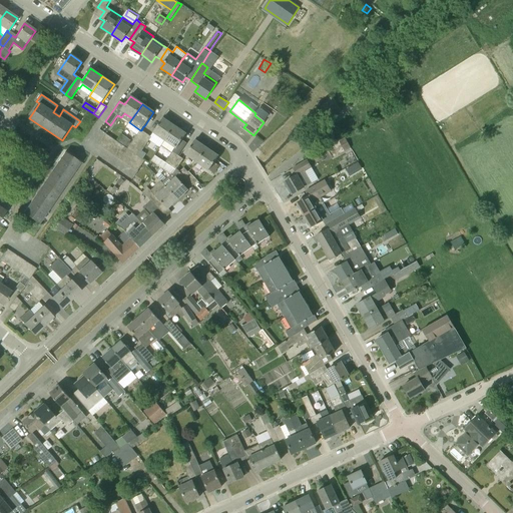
[(164,140),(174,126),(163,118),(153,132),(164,140)]
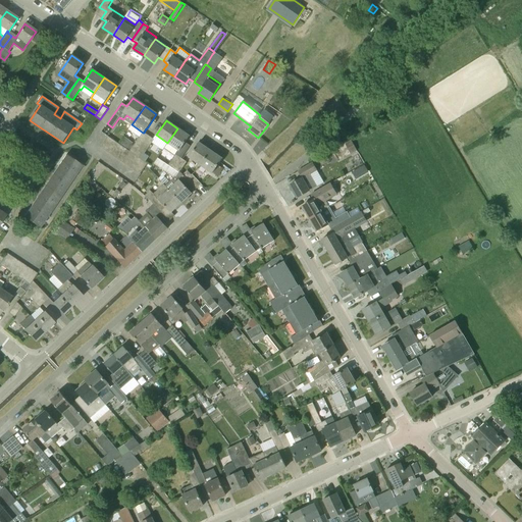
[(179,151),(190,137),(177,128),(167,143),(179,151)]
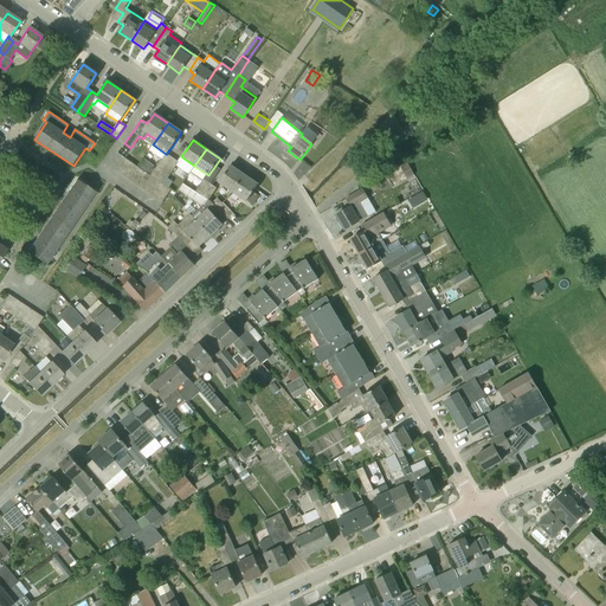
[(173,158),(167,154),(166,154),(155,169),(152,175),(150,176),(154,179),(158,181),(173,158)]
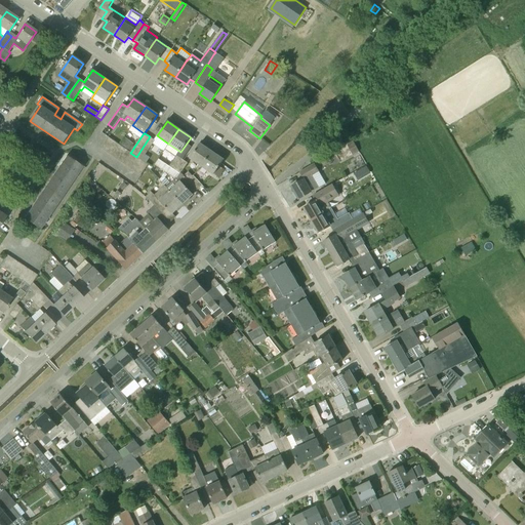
[(139,159),(146,151),(148,152),(155,140),(150,136),(136,157),(138,158),(139,159)]
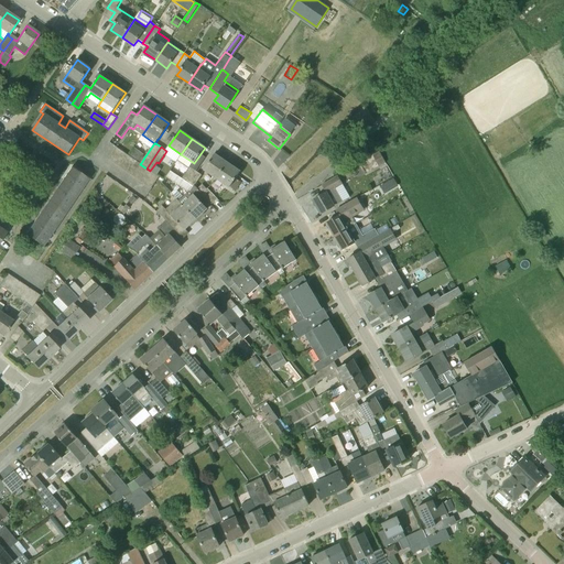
[(114,163),(122,151),(117,148),(108,160),(114,163)]
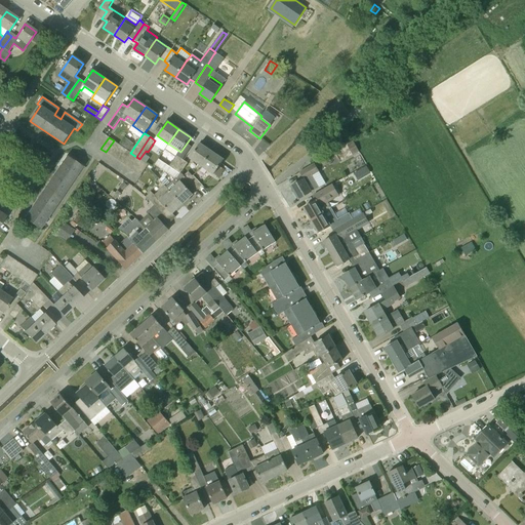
[(120,145),(131,152),(134,147),(132,146),(133,144),(125,137),(120,145)]
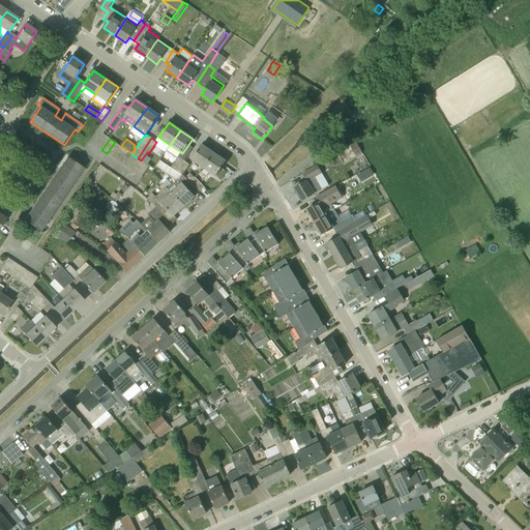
[(112,157),(119,146),(115,142),(107,153),(112,157)]
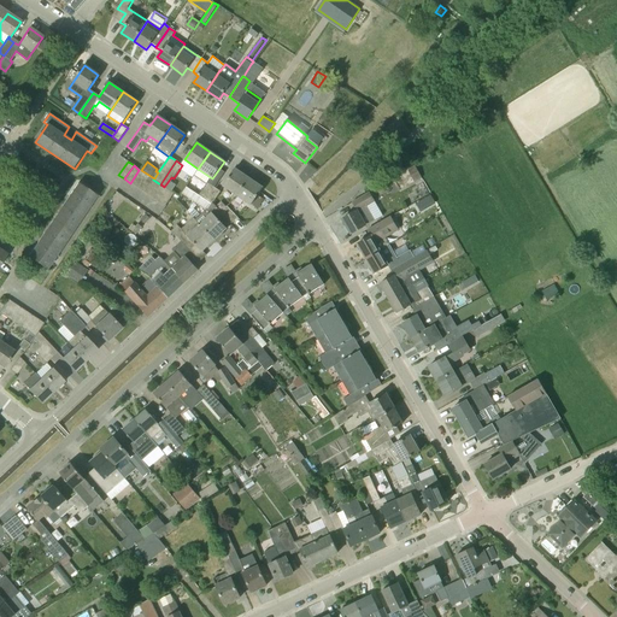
[(422,178),(416,166),(407,170),(415,183),(422,178)]
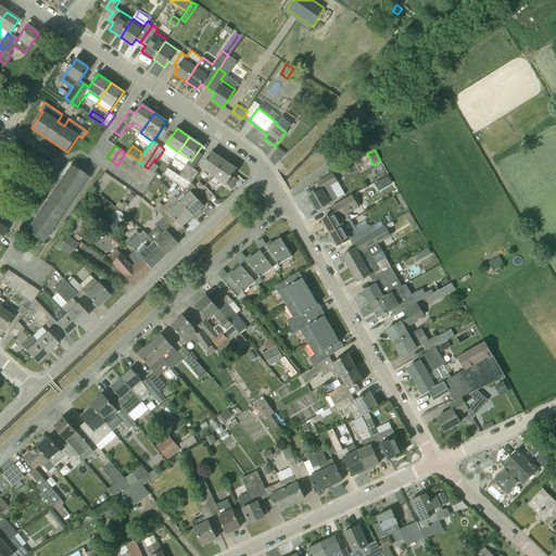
[(214,176),(224,161),(212,152),(201,167),(214,176)]
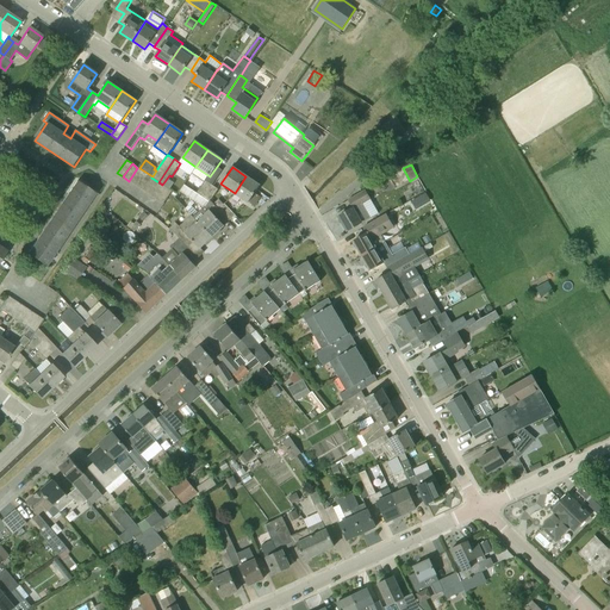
[(135,185),(143,172),(137,168),(129,181),(135,185)]
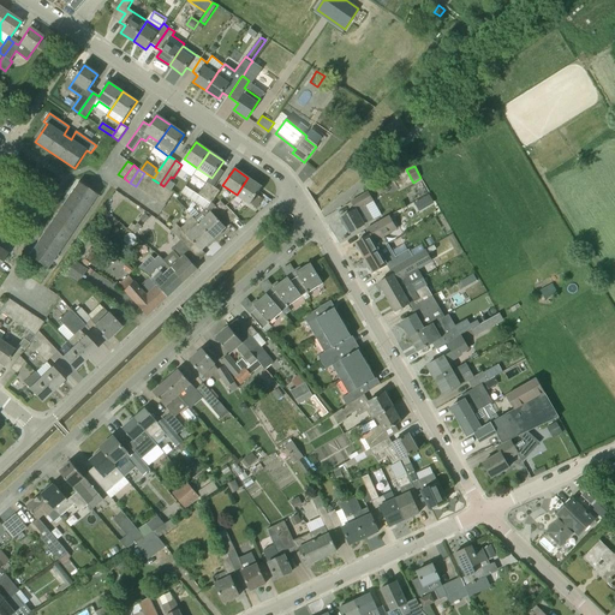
[(142,190),(150,177),(144,173),(136,186),(142,190)]
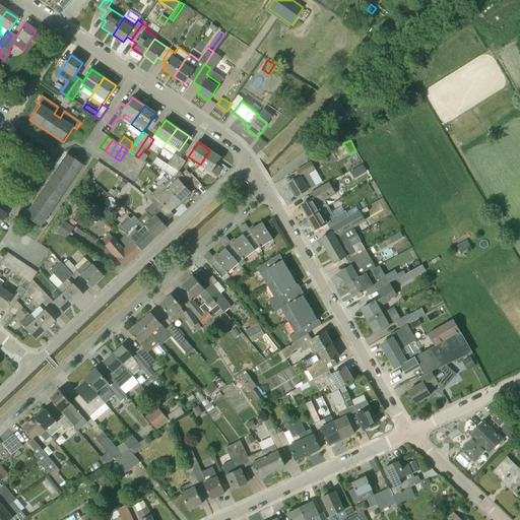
[(124,164),(132,153),(129,151),(127,149),(120,160),(124,164)]
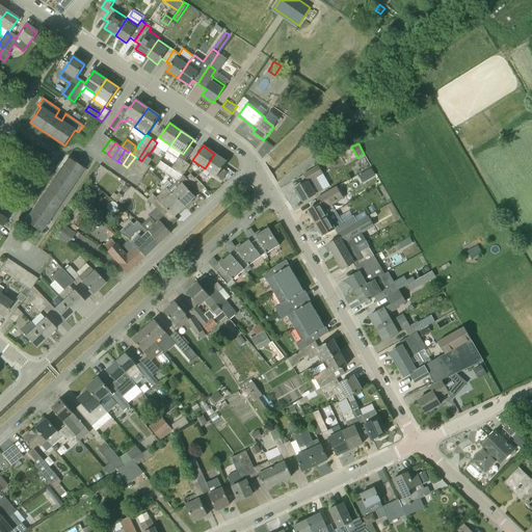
[(177,173),(184,161),(179,158),(177,161),(165,154),(161,161),(177,173)]
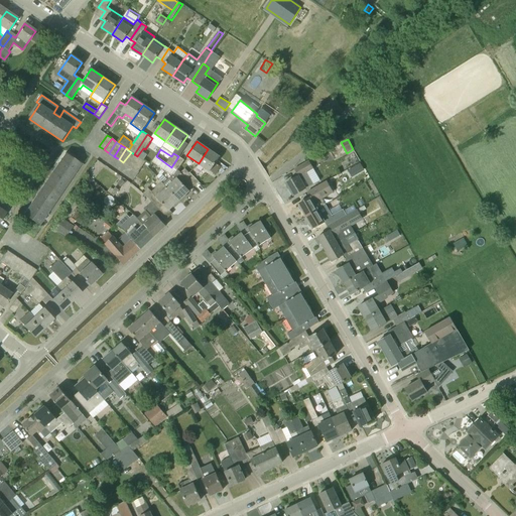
[(210,171),(220,157),(208,149),(199,163),(210,171)]
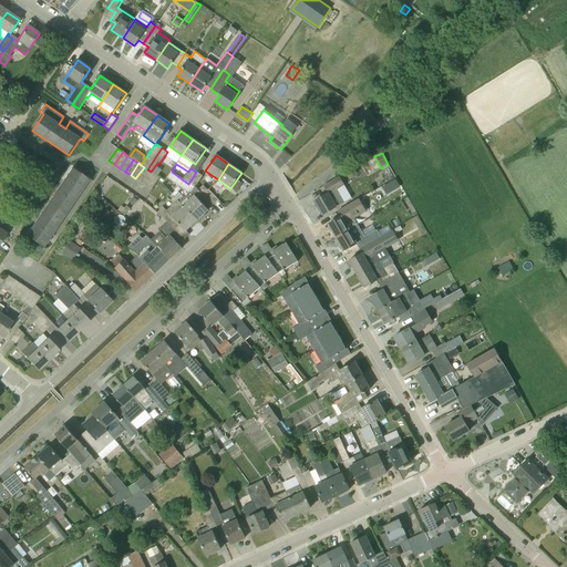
[(141,183),(150,171),(147,169),(144,167),(135,178),(141,183)]
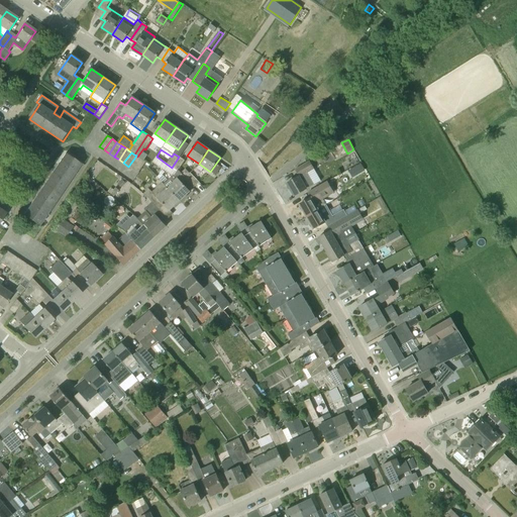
[(66,153),(44,184),(61,195),(81,164),(66,153)]
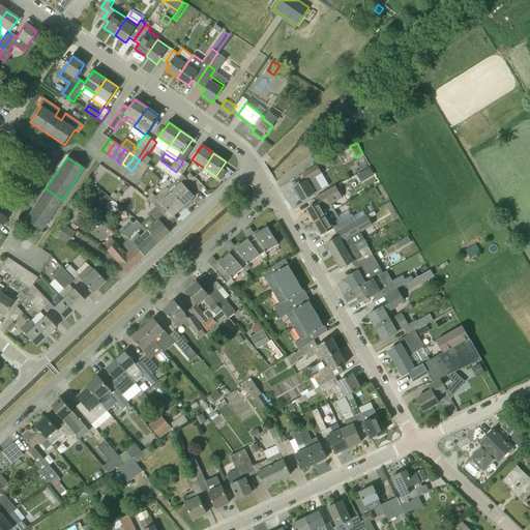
[(137,174),(145,163),(141,160),(140,159),(131,171),(137,174)]
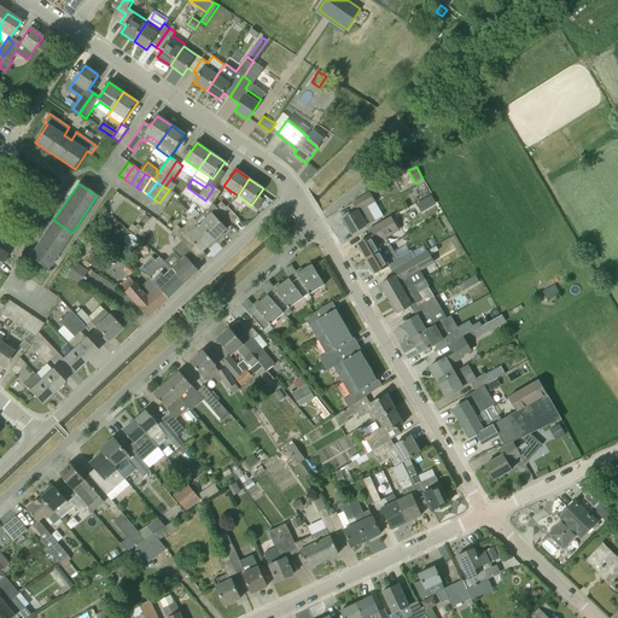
[(215,240),(227,228),(223,226),(229,221),(221,213),(213,204),(213,205),(205,200),(187,187),(182,194),(207,210),(196,221),(215,240)]
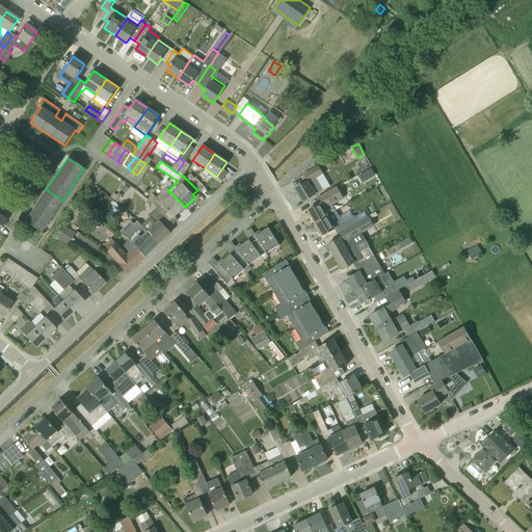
[(190,165),(184,161),(177,173),(183,177),(183,176),(190,165)]
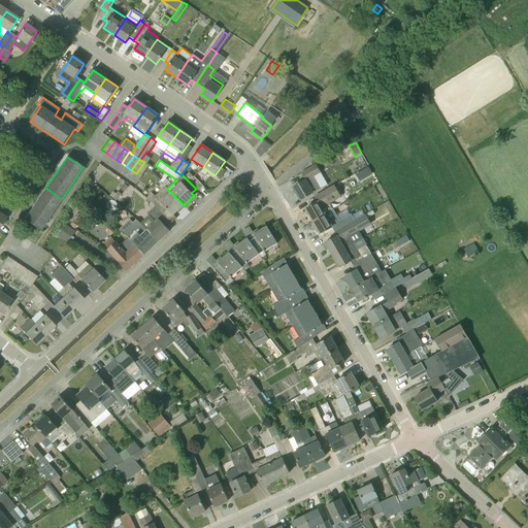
[(141,177),(149,166),(144,162),(136,173),(141,177)]
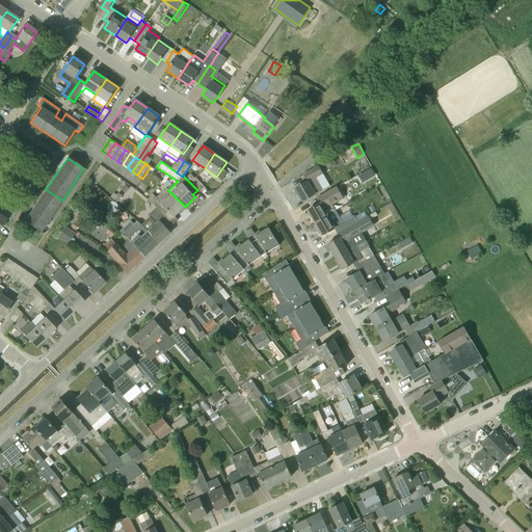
[(316,178),(322,174),(318,166),(303,176),(307,182),(295,189),(302,202),(315,194),(315,195),(323,190),(316,178)]
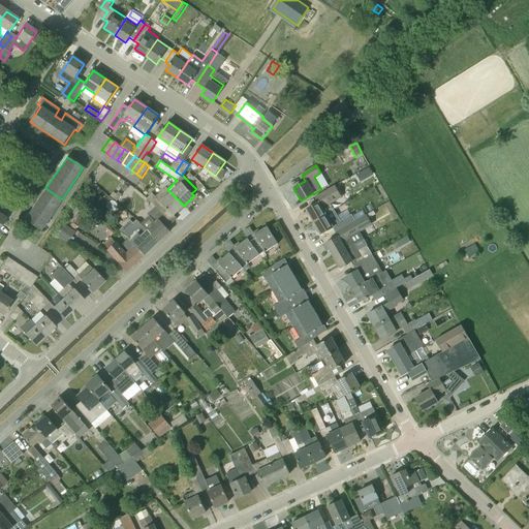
[(364,172),(368,179),(373,176),(369,168),(364,172)]
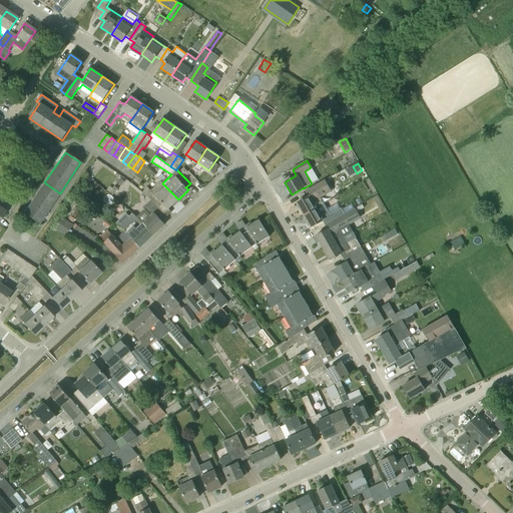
[(213,173),(218,167),(213,164),(209,170),(213,173)]
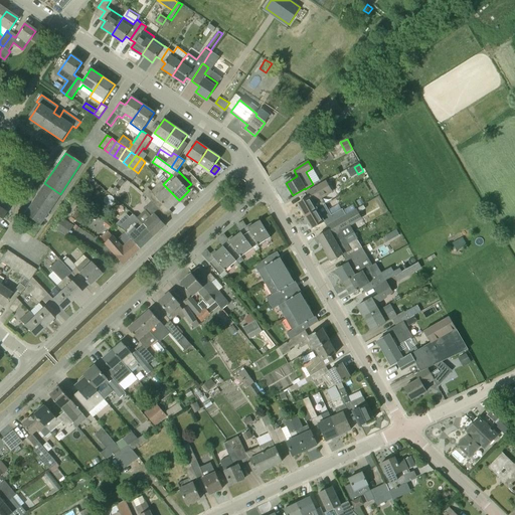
[(198,182),(189,172),(184,177),(191,184),(193,186),(198,182)]
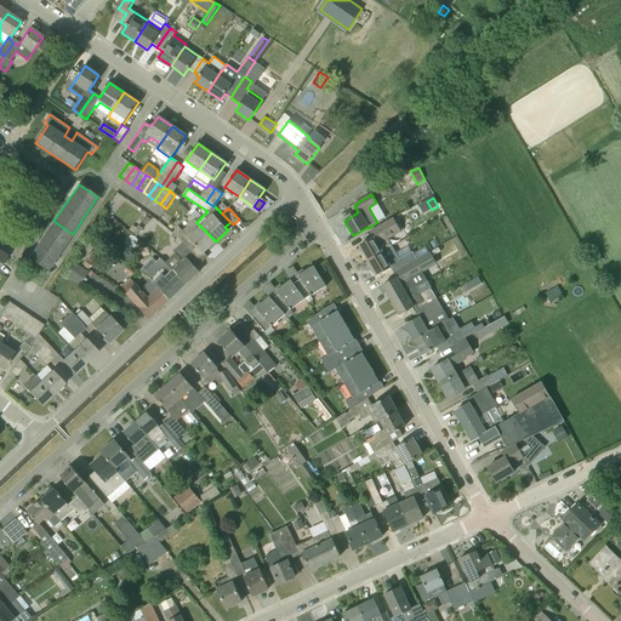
[(73,234),(53,221),(28,258),(47,272),(73,234)]
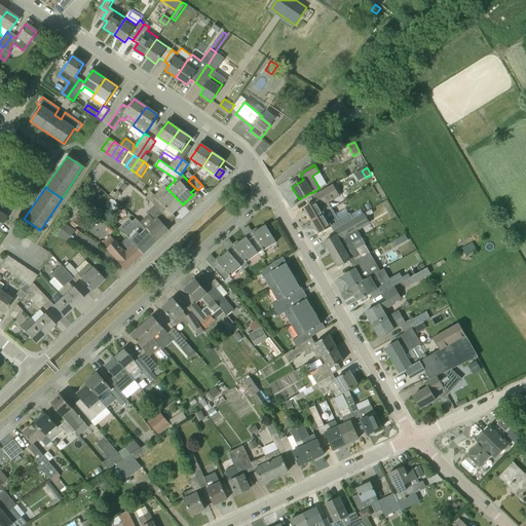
[(172,215),(183,204),(166,188),(165,187),(155,196),(151,192),(146,197),(154,205),(161,213),(165,209),(172,215)]
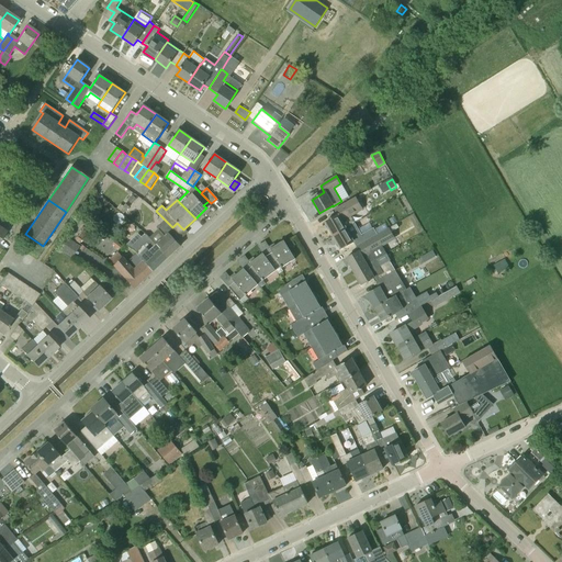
[(351,217),(344,204),(335,210),(337,215),(325,223),(333,236),(355,223),(351,217)]
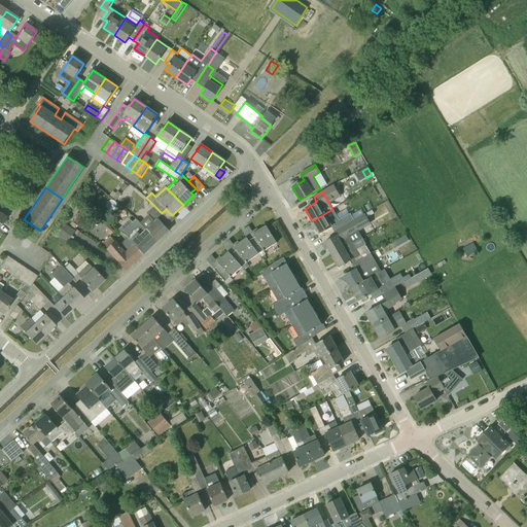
[(157,242),(169,231),(159,219),(163,215),(162,213),(154,206),(151,210),(146,213),(148,215),(149,215),(154,221),(146,230),(150,234),(157,242)]
